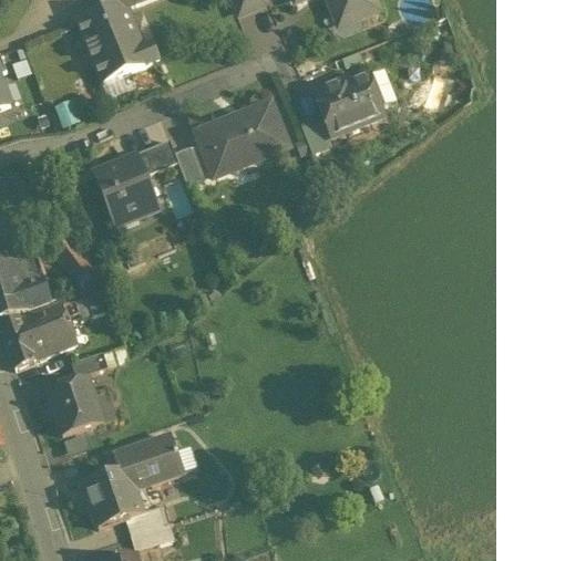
[(74,20),(100,84),(161,60),(151,35),(146,37),(133,3),(126,7),(124,0),(98,10),(74,20)]
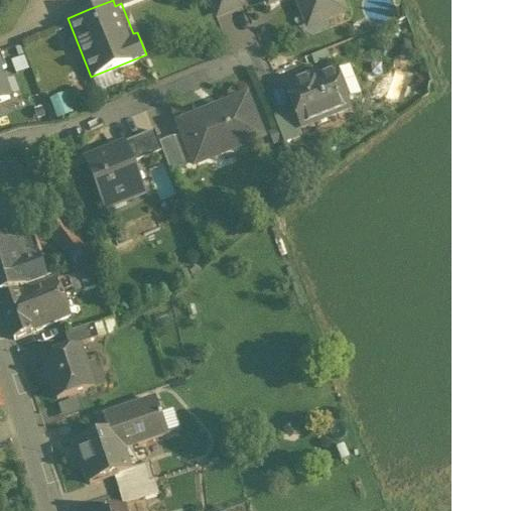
[(121,3),(129,0),(85,0),(89,9),(113,0),(115,6),(121,3)]
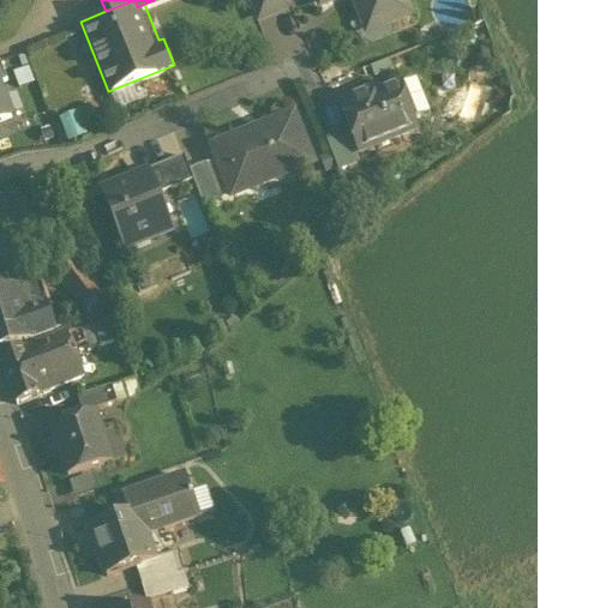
[(251,0),(261,19),(292,6),(289,0),(251,0)]
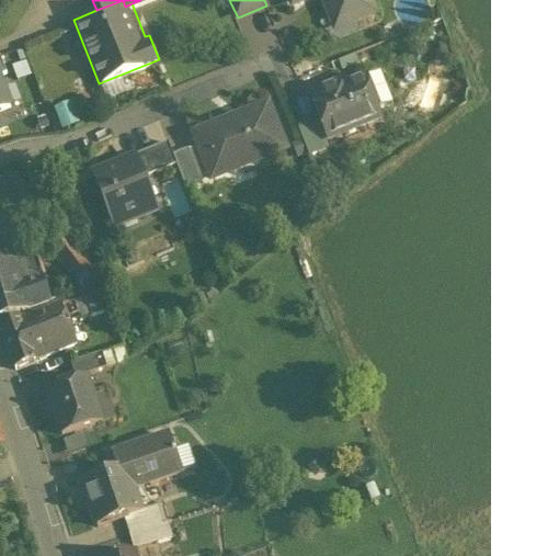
[(287,0),(288,3),(297,0),(321,0),(332,29),(379,10),(375,0),(287,0)]
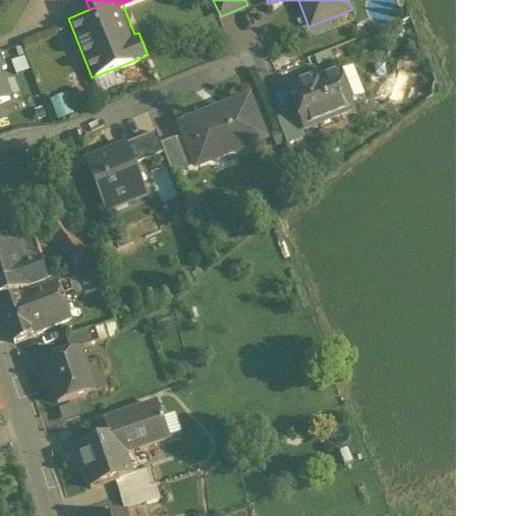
[(340,64),(288,84),(304,126),(356,106),(340,64)]
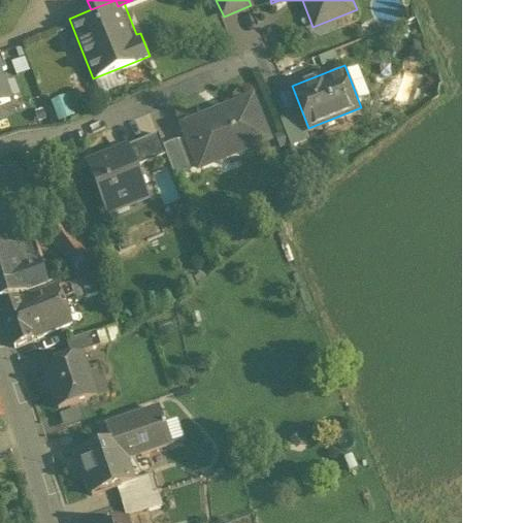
[(0,100),(8,98),(0,76),(0,100)]
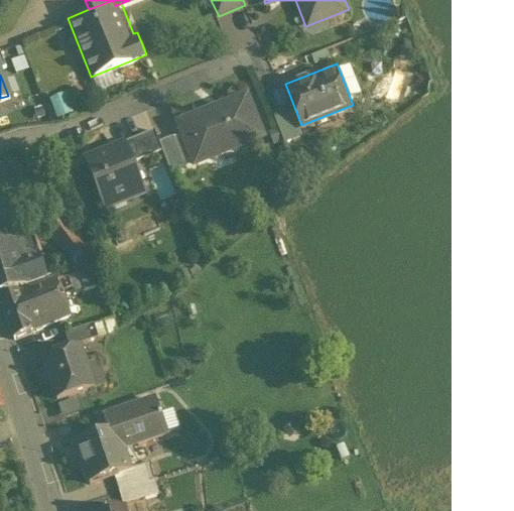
[(248,88),(175,116),(179,128),(191,159),(194,164),(267,135),(248,88)]
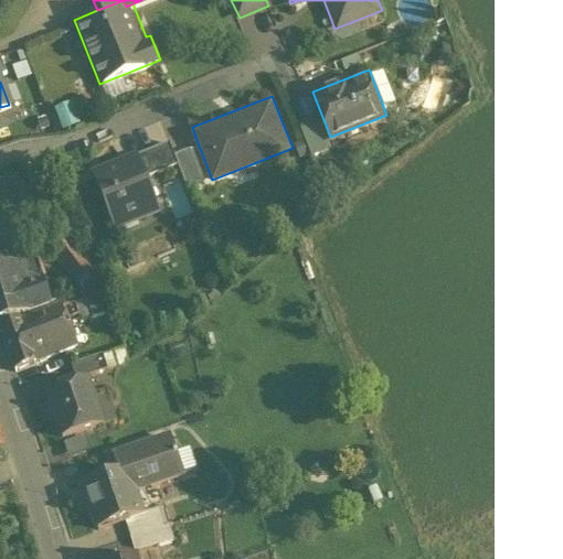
[(140,156),(148,172),(178,161),(173,150),(169,138),(139,150),(140,156)]
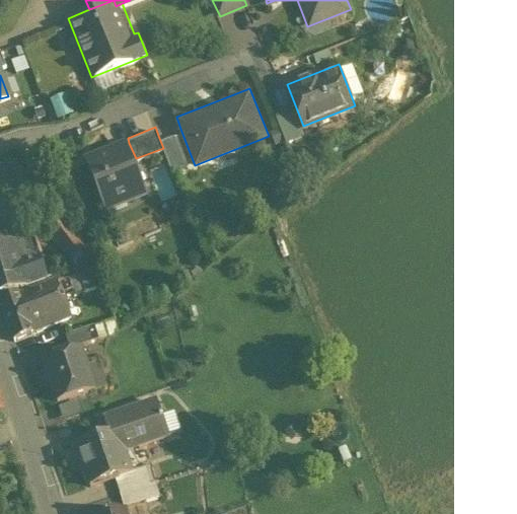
[(193,160),(180,129),(159,138),(163,148),(171,168),(193,160)]
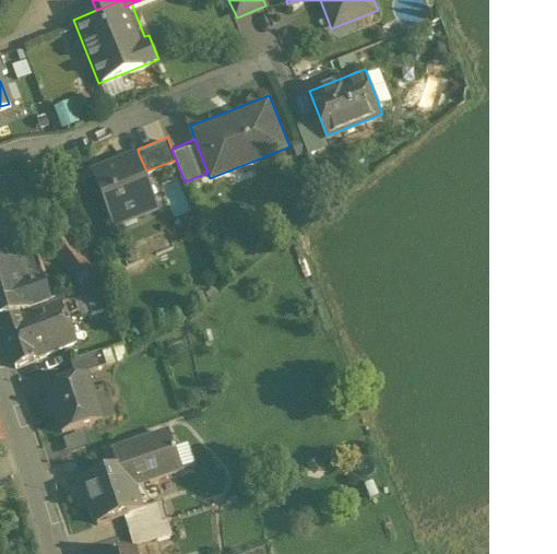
[(139,154),(92,173),(113,225),(160,207),(146,171),(139,154)]
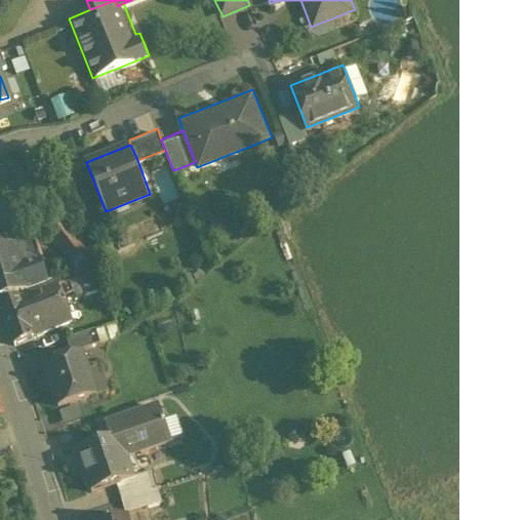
[(59,225),(48,234),(70,261),(82,250),(59,225)]
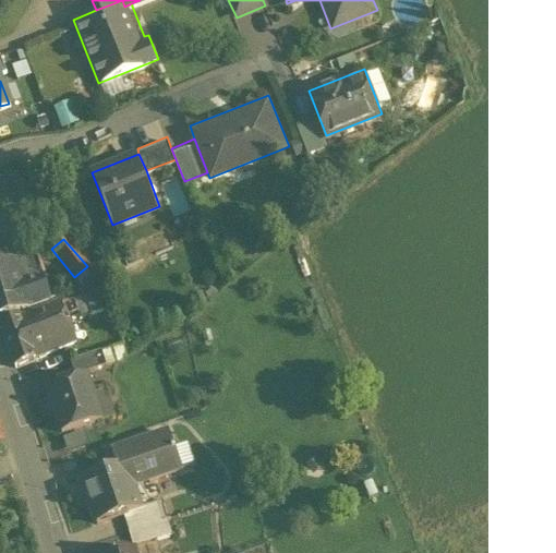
[(13,247),(0,250),(0,311),(53,295),(44,266),(22,273),(13,247)]
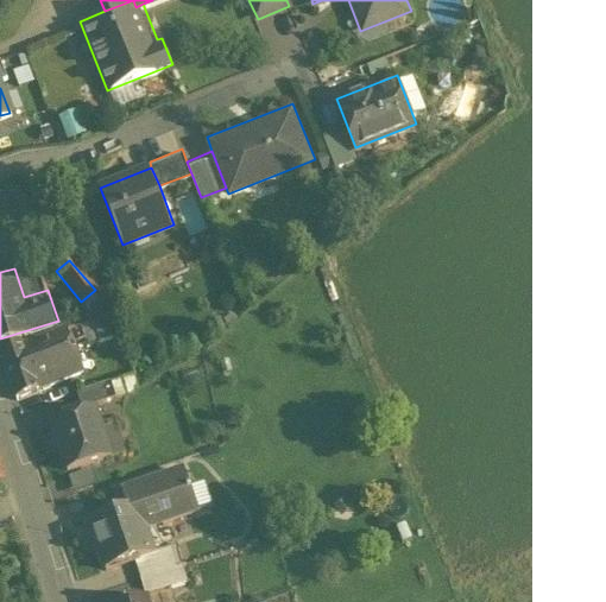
[(58,321),(0,338),(0,350),(14,392),(83,368),(67,317),(58,321)]
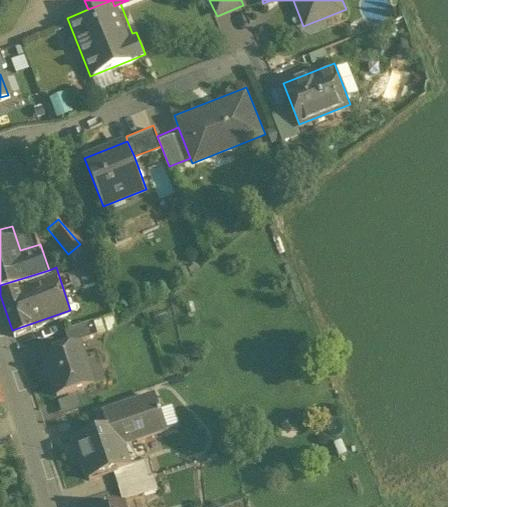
[(64,327),(69,341),(78,338),(96,332),(92,318),(64,327)]
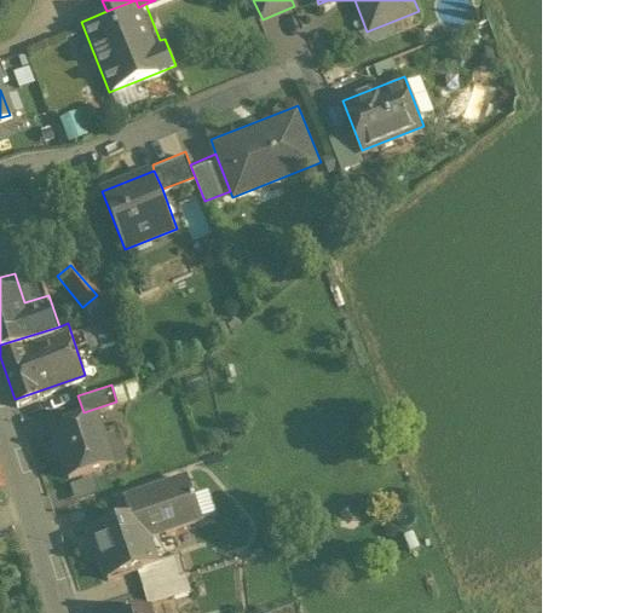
[(48,424),(65,475),(111,461),(94,409),(84,412),(48,424)]
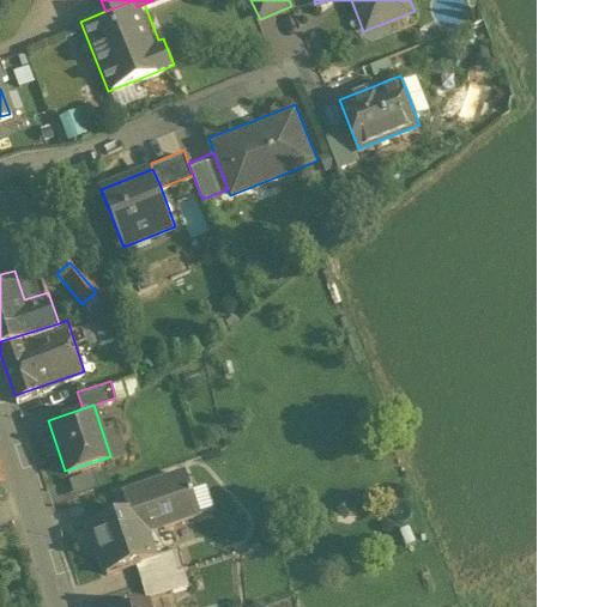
[(88,468),(66,477),(71,490),(92,481),(88,468)]
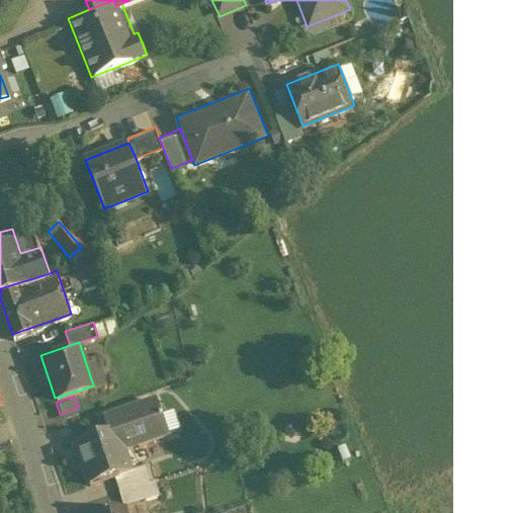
[(102,417),(106,432),(114,429),(120,447),(136,441),(137,443),(166,433),(161,418),(161,414),(160,414),(155,399),(102,417)]
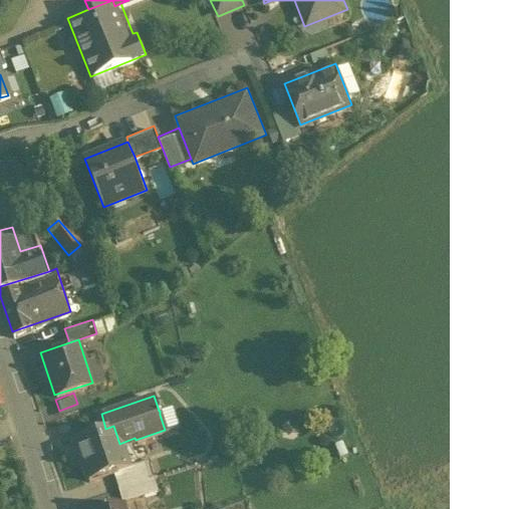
[(113,426),(105,429),(74,440),(74,442),(80,440),(84,454),(79,456),(87,480),(112,471),(126,466),(126,464),(119,444),(113,426)]
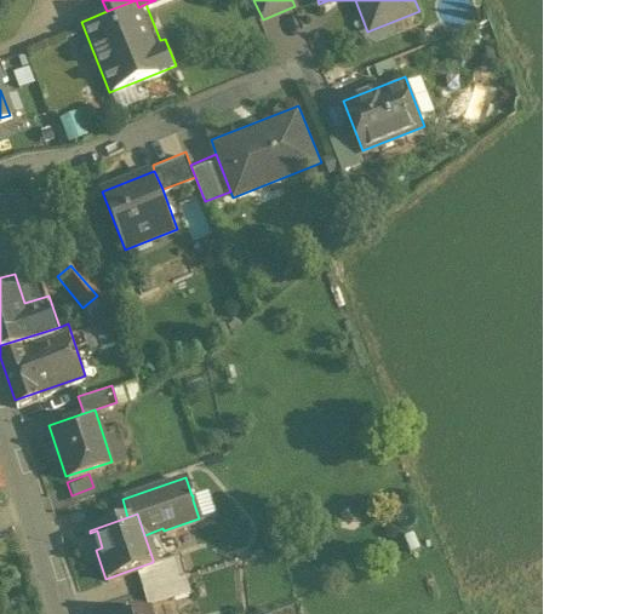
[(0,613),(5,613),(0,598),(0,569),(12,567),(1,539),(0,539),(0,613)]
